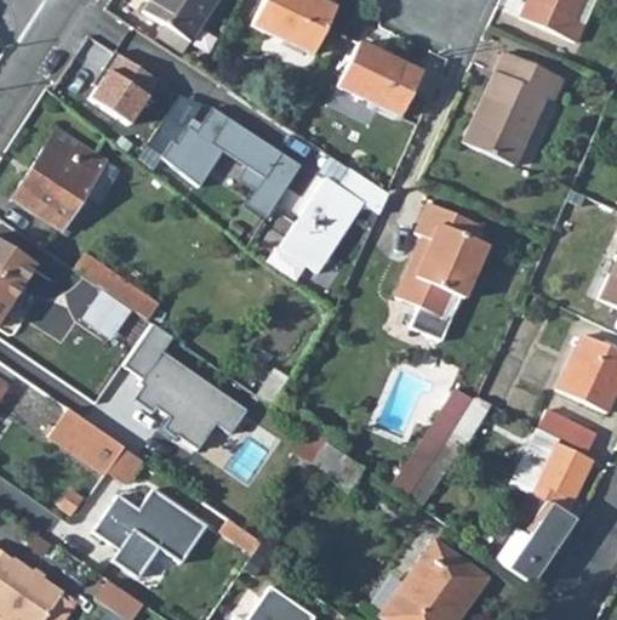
[(190,41),(217,0),(149,0),(143,11),(171,29),(190,41)]
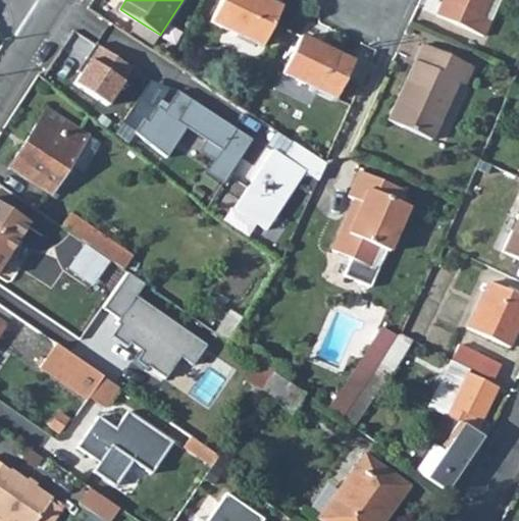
[(222,0),(213,21),(264,46),(282,6),(270,0),(222,0)]
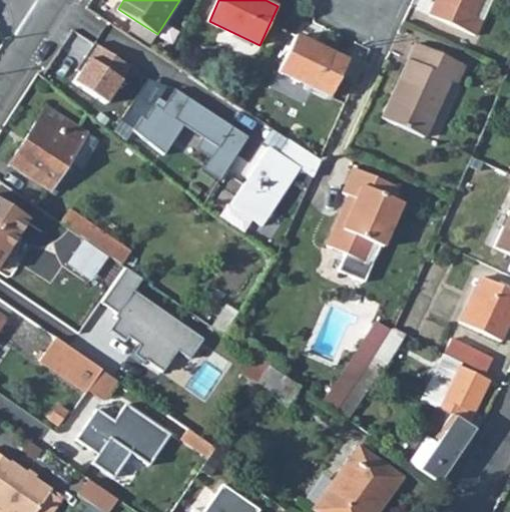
[(437,0),(430,15),(477,35),(484,19),(476,16),(483,0),(437,0)]
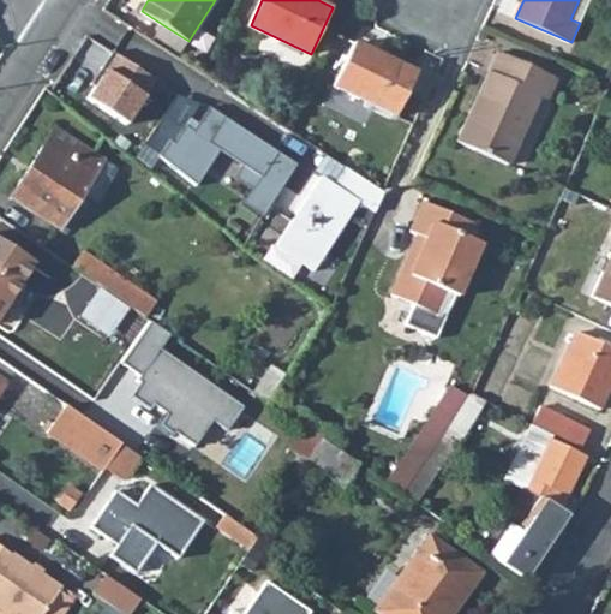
[(580,23),(589,0),(579,0),(570,19),(580,23)]
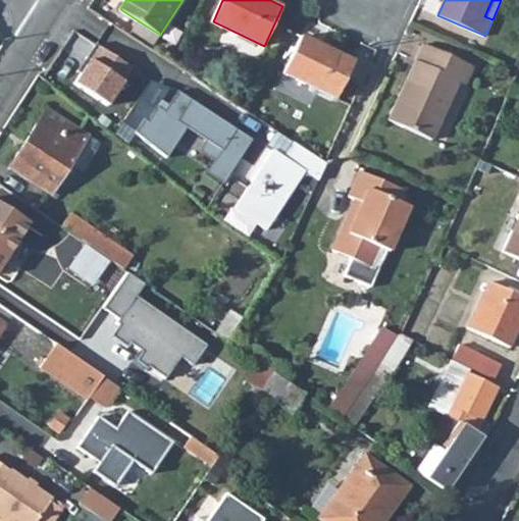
[(155,44),(160,35),(144,24),(138,33),(155,44)]
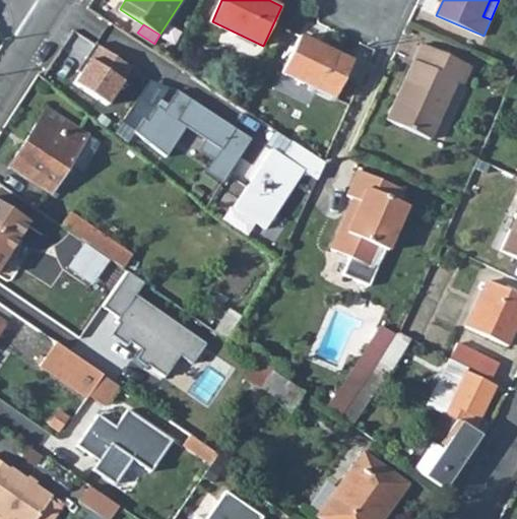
[(336,98),(353,61),(301,35),(283,72),(336,98)]
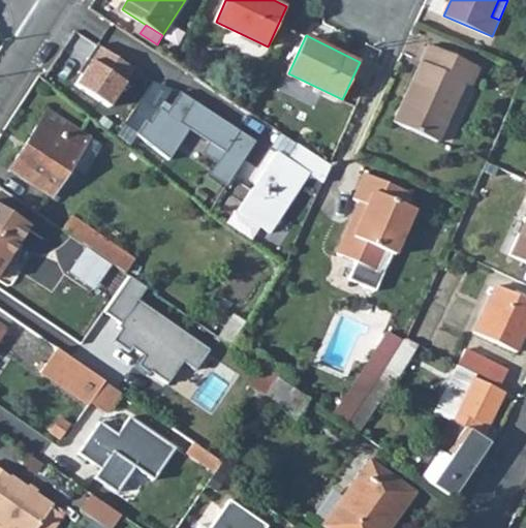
[(142,71),(98,42),(89,58),(92,60),(84,72),(76,83),(112,105),(126,82),(132,86),(142,71)]
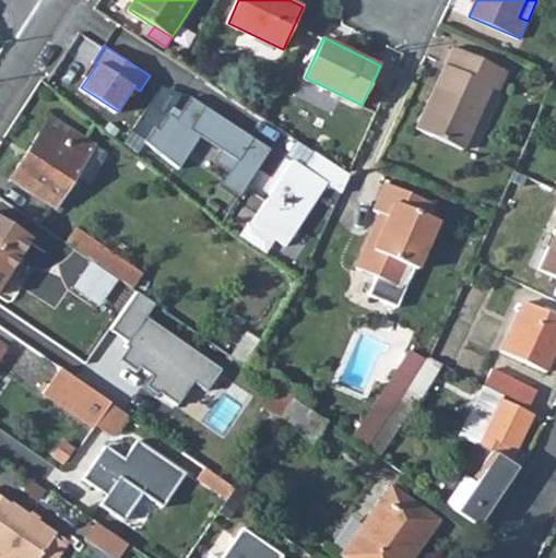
[(499,90),(508,70),(456,46),(418,128),(464,150),(493,87),(499,90)]
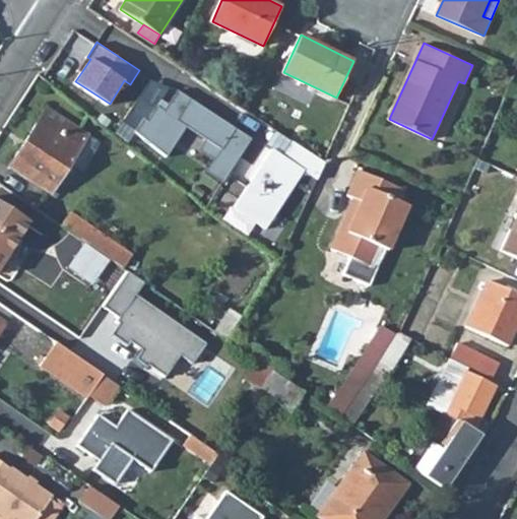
[(90,59),(87,57),(78,70),(82,71),(90,59)]
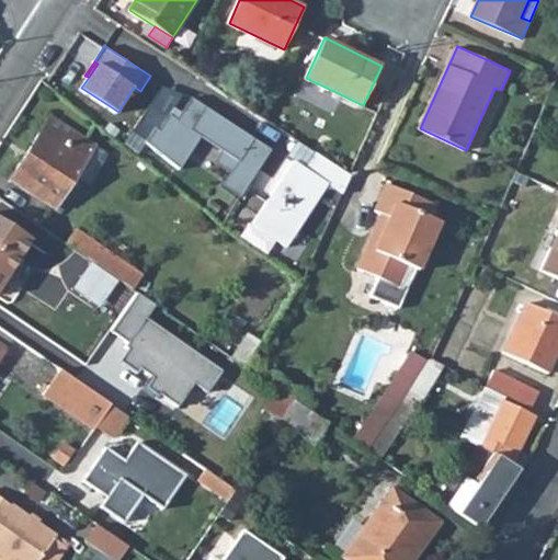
[(241,196),(273,149),(193,96),(178,118),(170,114),(160,129),(156,127),(147,141),(181,168),(202,136),(223,149),(216,161),(231,171),(223,184),(241,196)]
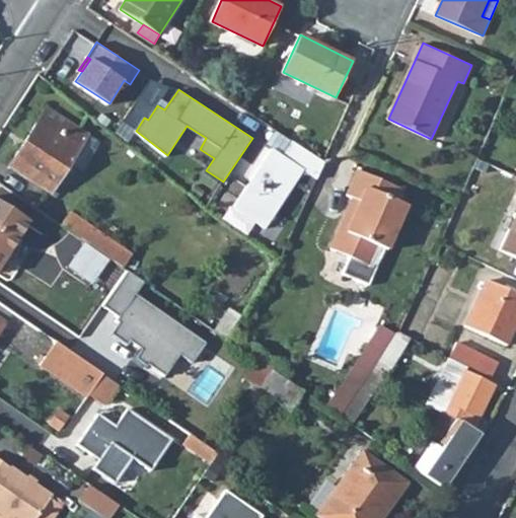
[(52,193),(89,134),(49,106),(10,165),(52,193)]
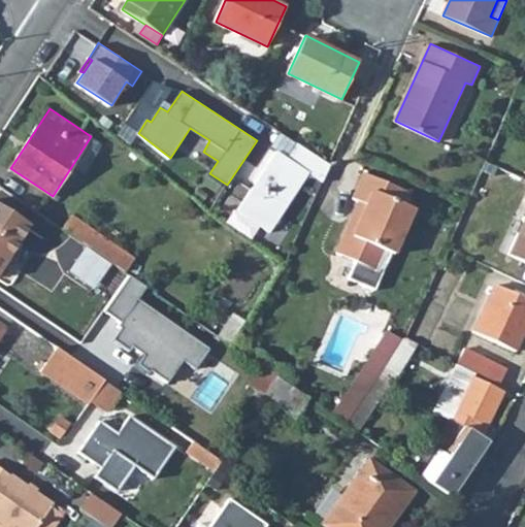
[(330,164),(298,142),(288,158),(277,151),(238,210),(270,232),(309,173),(323,182),(330,164)]
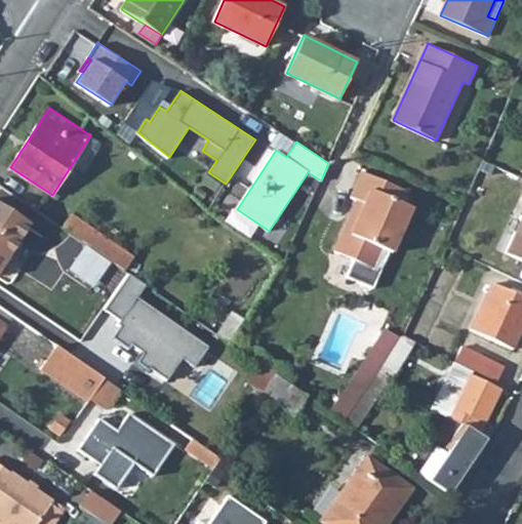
[(408,190),(363,171),(352,197),(359,200),(366,203),(359,217),(353,214),(336,251),(355,259),(348,276),(373,288),(392,251),(394,252),(413,206),(403,202),(408,190)]
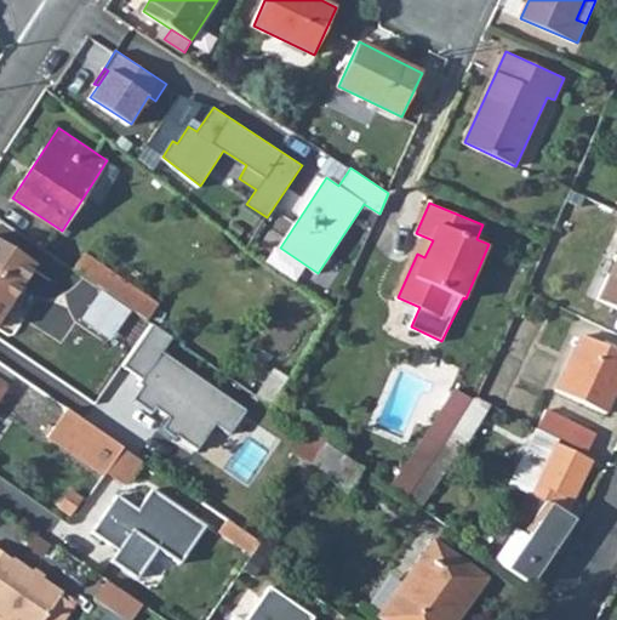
[(424,257),(433,240),(424,237),(417,254),(424,257)]
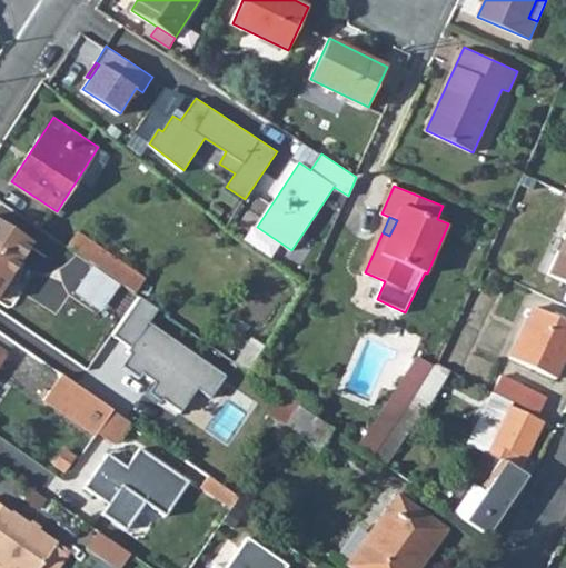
[(0,292),(33,241),(0,220),(0,292)]
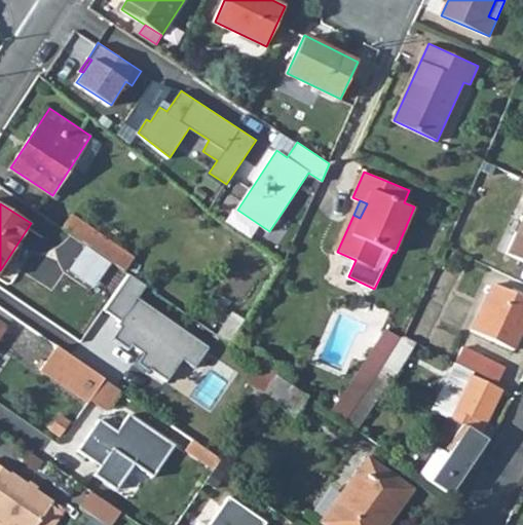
[(125,270),(135,256),(73,214),(64,227),(125,270)]
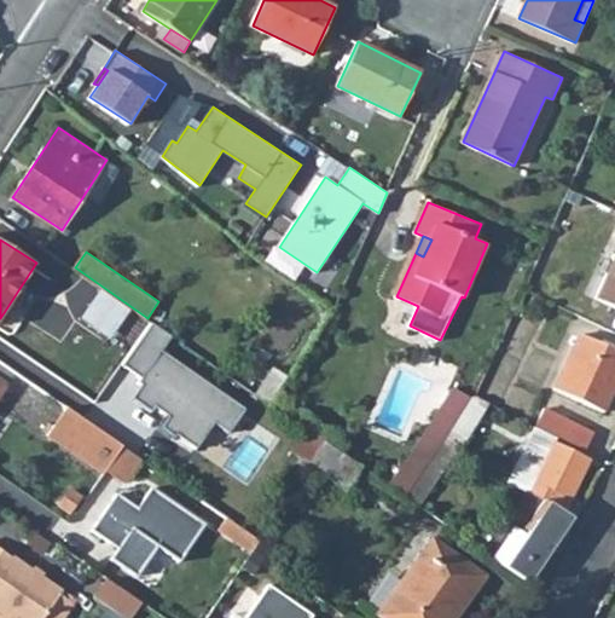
[(614,258),(597,298),(614,306),(614,258)]
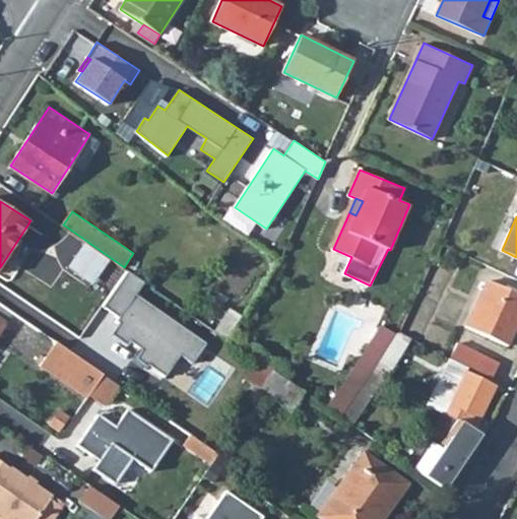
[(141,279),(128,270),(104,306),(119,317),(117,320),(120,322),(112,334),(128,345),(131,341),(143,349),(136,359),(147,366),(148,364),(167,376),(181,354),(194,363),(207,342),(137,294),(145,281),(141,279)]
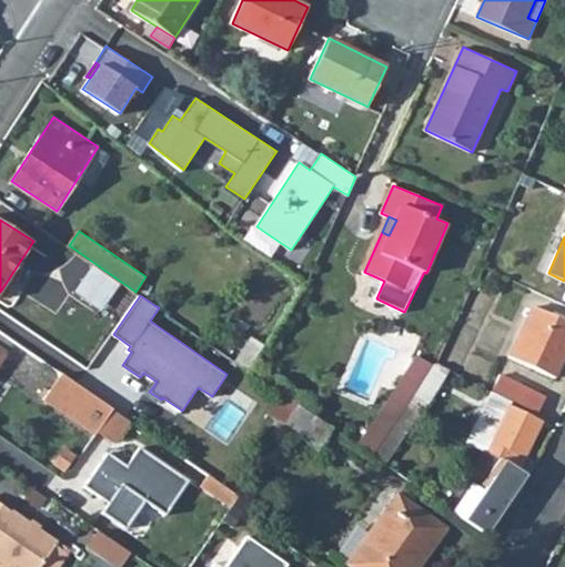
[(557,377),(564,361),(564,320),(535,306),(512,356),(557,377)]
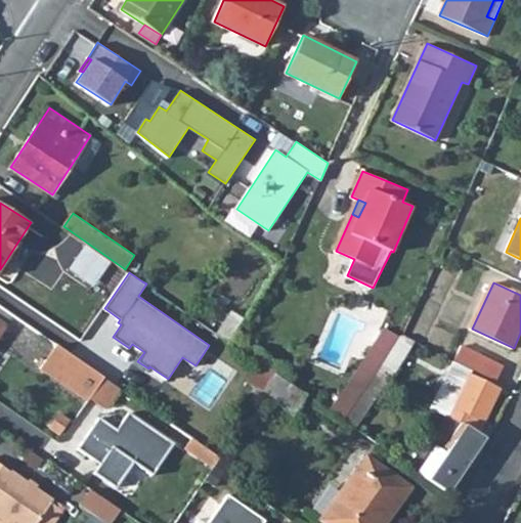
[(235,332),(245,318),(233,310),(224,323),(235,332)]
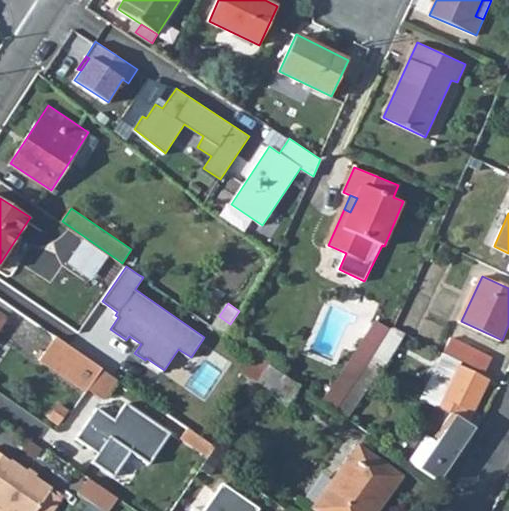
[(224,333),(230,324),(219,316),(213,325),(224,333)]
